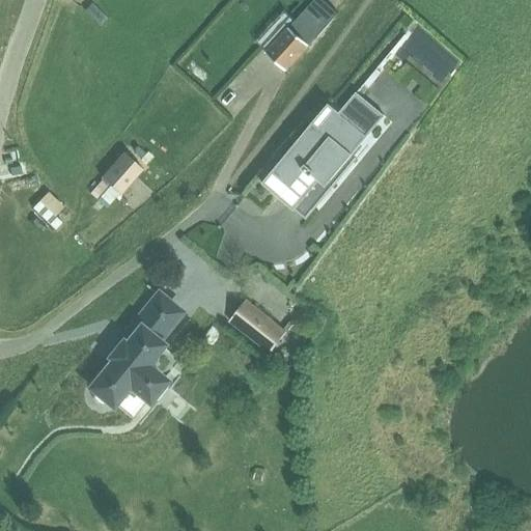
[(314,0),(297,19),(267,52),(287,71),(317,37),(339,15),(323,0),(314,0)]
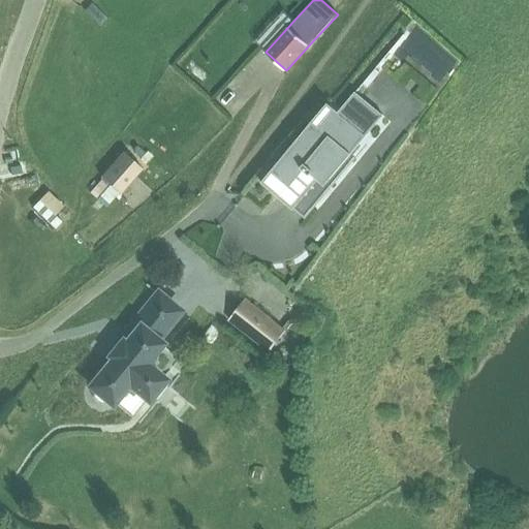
[(84,9),(99,26),(107,18),(92,2),(84,9)]
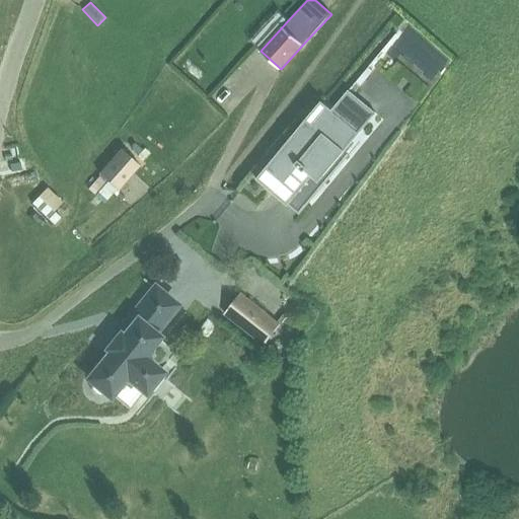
[(269,10),(239,38),(249,48),(279,20),(269,10)]
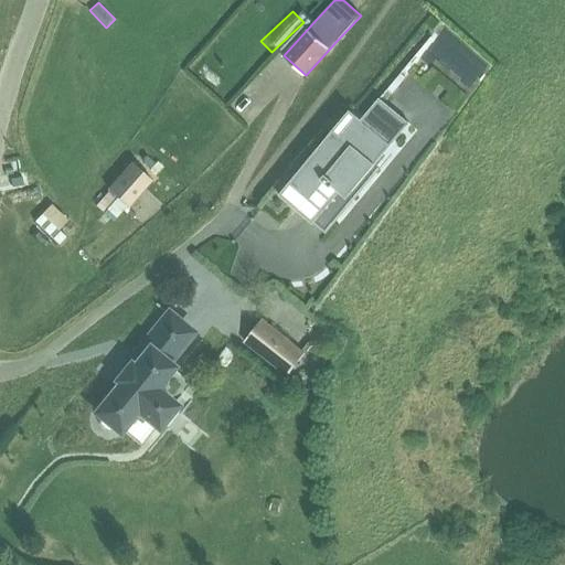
[(281,193),(279,195),(286,201),(299,212),(306,217),(317,204),(327,213),(329,214),(328,216),(330,219),(358,185),(362,188),(363,189),(380,169),(374,164),(384,153),(409,124),(407,123),(388,145),(368,126),(364,130),(359,126),(362,123),(361,120),(355,117),(347,127),(348,128),(334,144),(327,138),(281,193)]
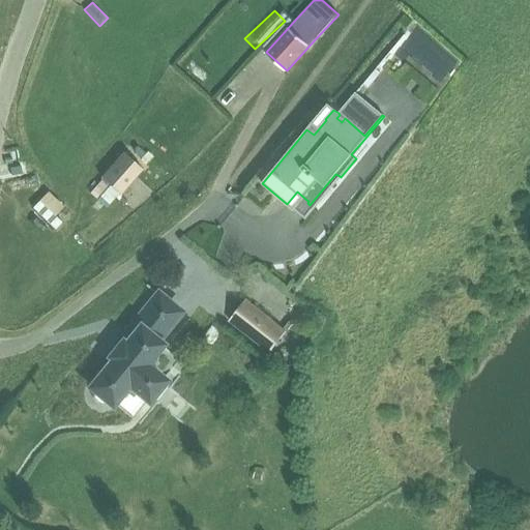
[(120,195),(142,169),(123,152),(101,177),(120,195)]
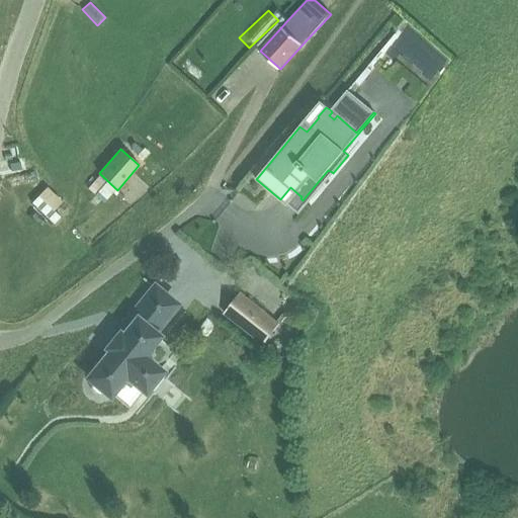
[(47,189),(37,198),(54,213),(59,207),(62,205),(47,189)]
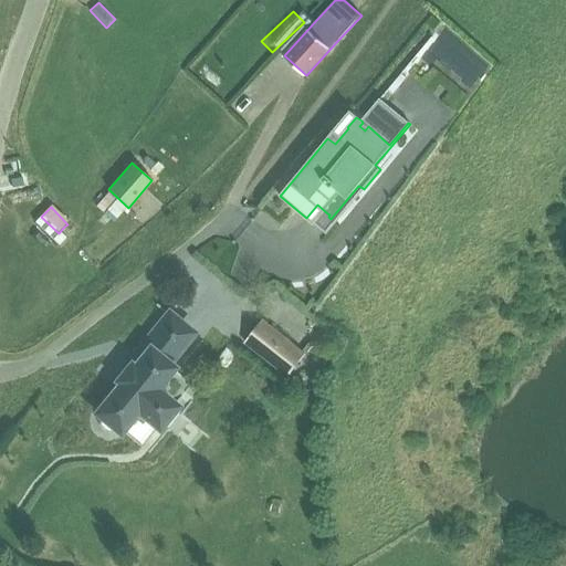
[(100,415),(98,419),(98,423),(101,428),(105,431),(109,432),(114,431),(117,428),(119,429),(134,411),(155,429),(178,401),(156,384),(170,367),(165,363),(192,329),(170,311),(136,354),(137,355),(132,363),(134,364),(121,379),(124,381),(98,412),(101,413),(100,415)]
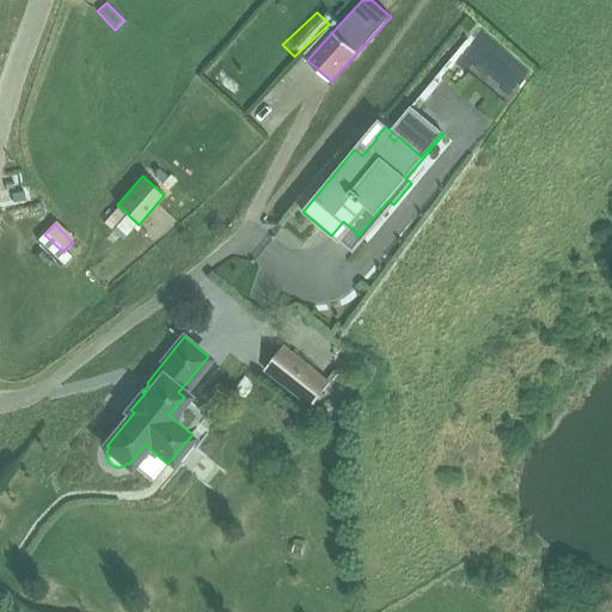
[(285,347),(265,371),(311,407),(330,383),(285,347)]
